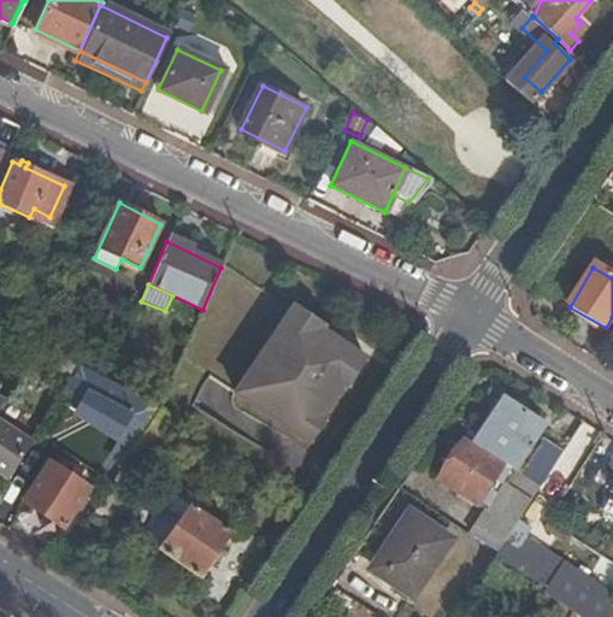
[(13,305),(0,298),(0,319),(4,323),(13,305)]
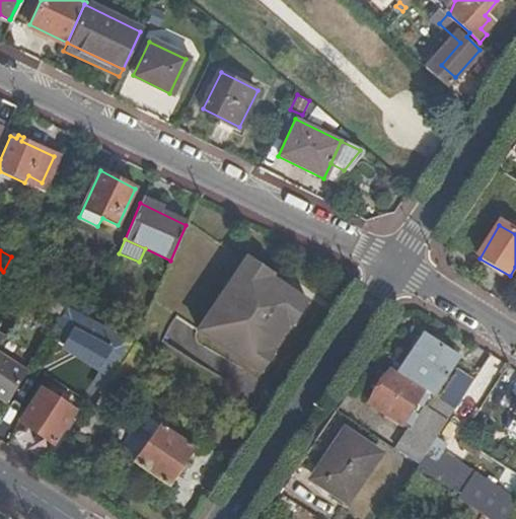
[(244,261),(198,328),(256,368),(269,351),(287,322),(302,299),(270,277),(244,261)]
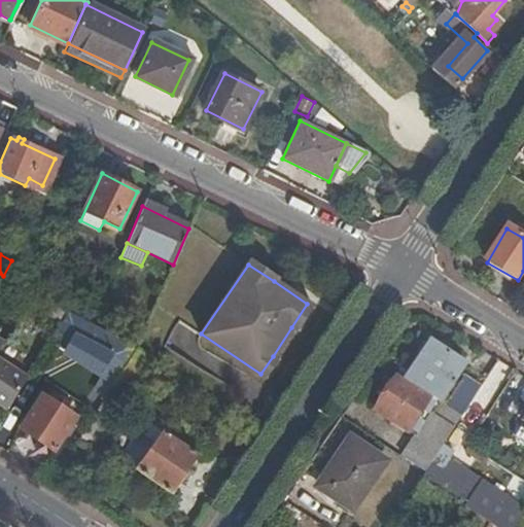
[(83,303),(68,294),(61,306),(69,310),(77,315),(83,303)]
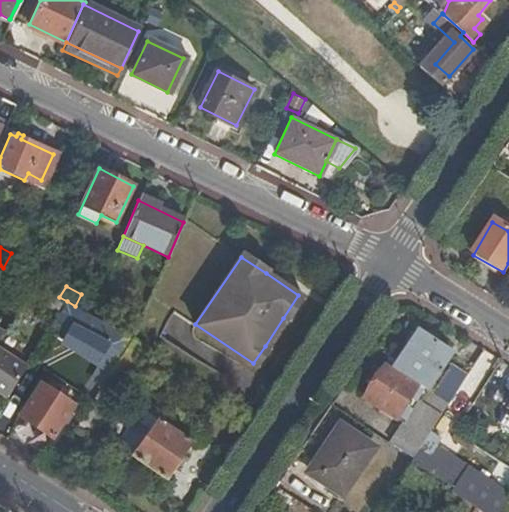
[(41,287),(35,298),(59,314),(67,301),(59,297),(41,287)]
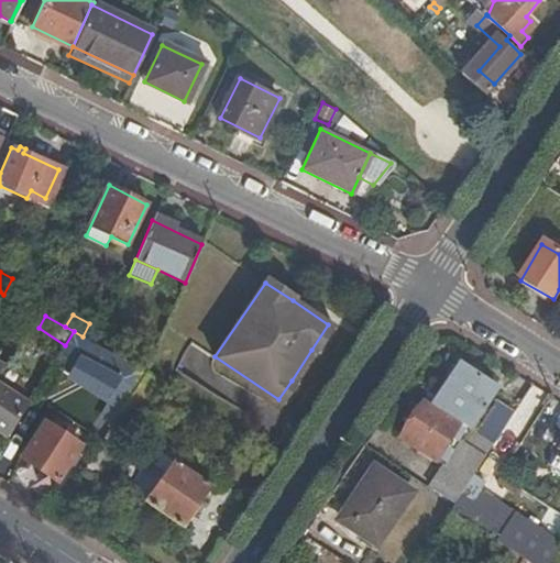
[(83,337),(74,331),(65,345),(52,366),(121,411),(147,370),(83,337)]
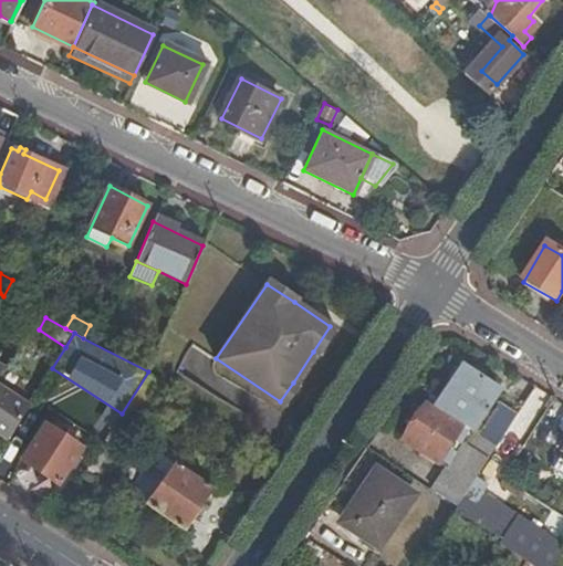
[(499,390),(464,367),(436,408),(464,427),(471,432),(499,390)]
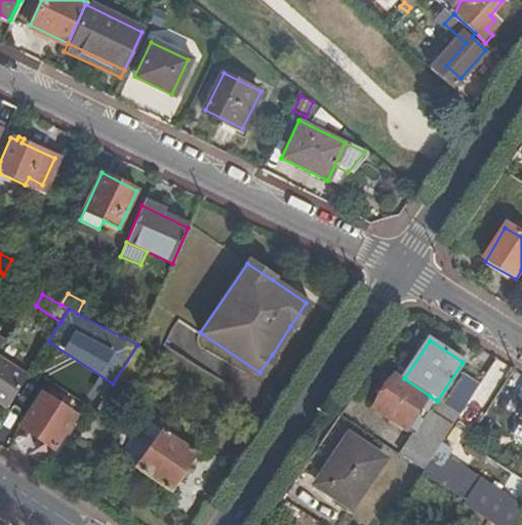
[(0,399),(7,404),(31,367),(0,347),(0,399)]
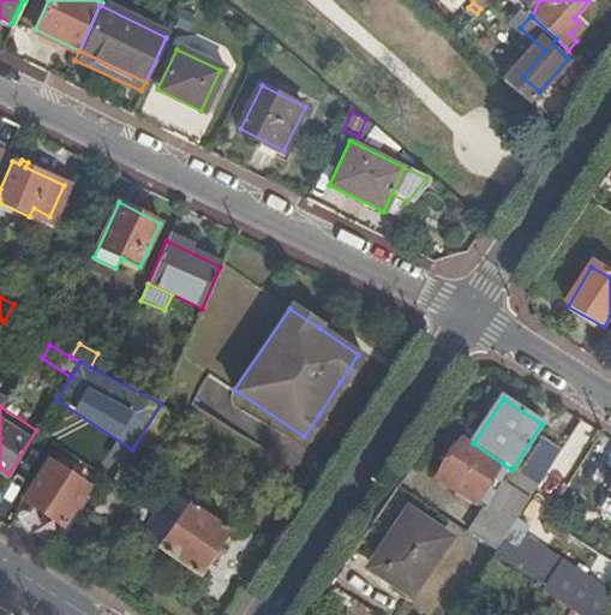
[(562,452),(543,439),(519,473),(539,487),(562,452)]
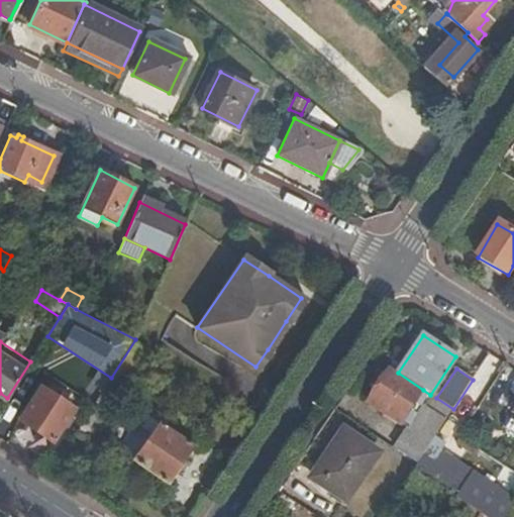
[(370,404),(401,424),(423,390),(398,373),(393,370),(370,404)]
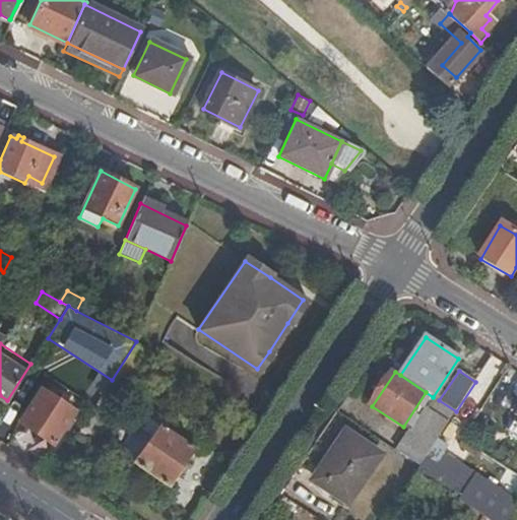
[(126,396),(109,384),(77,433),(95,443),(126,396)]
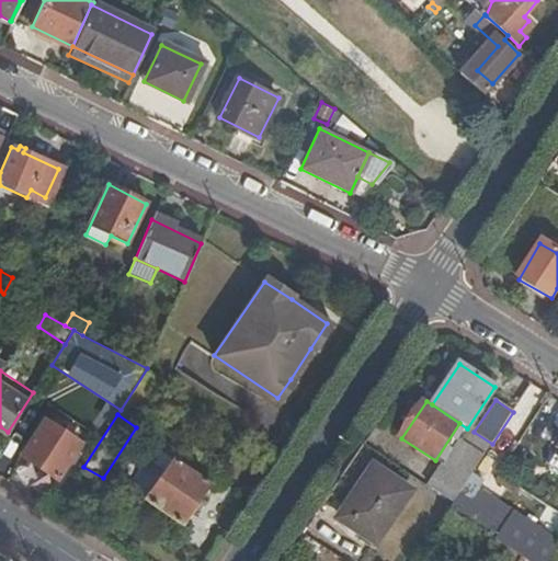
[(58,477),(80,443),(45,420),(23,455),(58,477)]
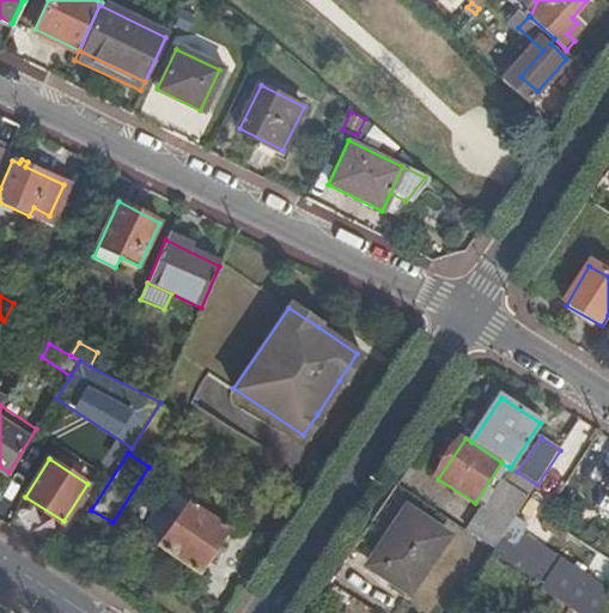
[(512,469),(491,503),(469,534),(495,551),(522,510),(536,486),(537,485),(517,472),(512,469)]
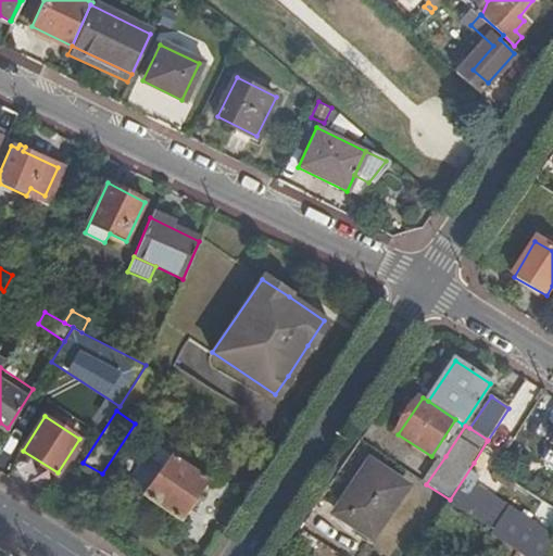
[(180,518),(206,479),(161,447),(135,485),(180,518)]
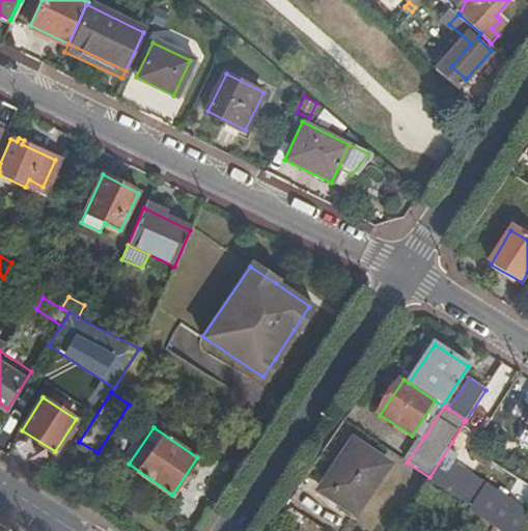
[(425,484),(427,485),(497,530),(518,530),(523,523),(510,514),(515,507),(459,470),(469,453),(452,442),(429,477),(425,484)]
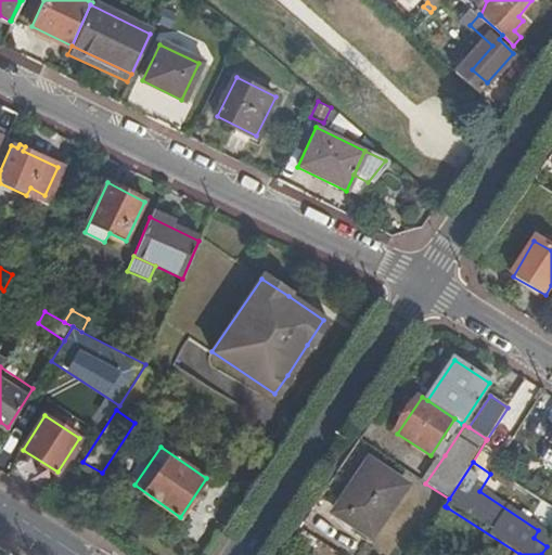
[(373,539),(405,490),(370,467),(339,513),(356,524),(355,527),(373,539)]
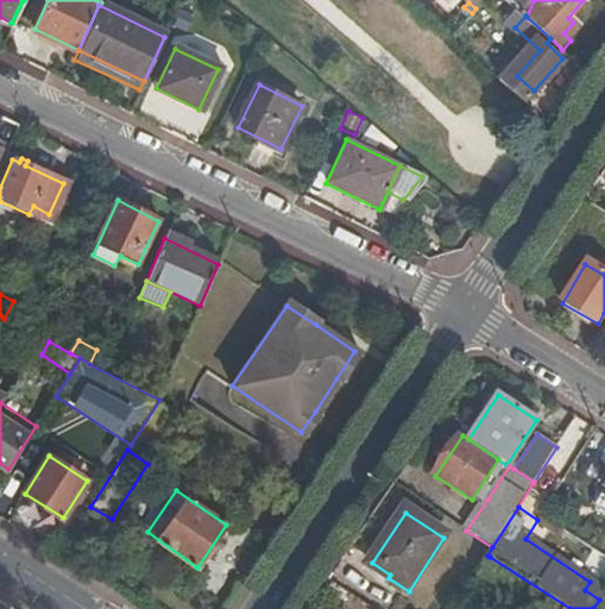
[(604,558),(596,553),(587,566),(604,577),(604,558)]
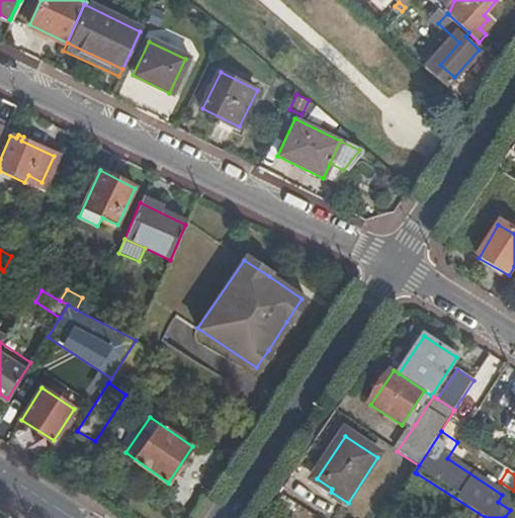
[(485,517),(417,473),(407,488),(417,495),(423,499),(453,517),(485,517)]
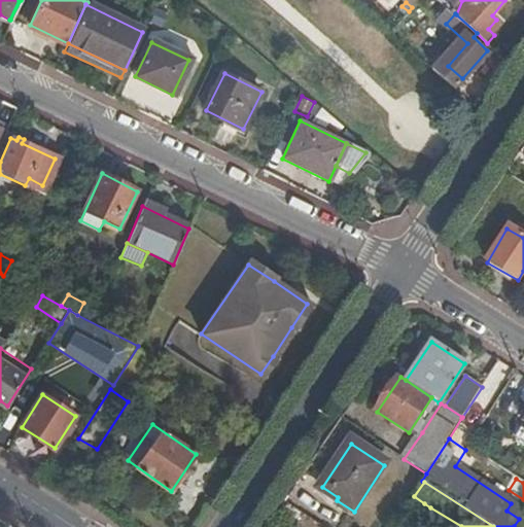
[(430,507),(424,503),(420,510),(426,513),(430,507)]
